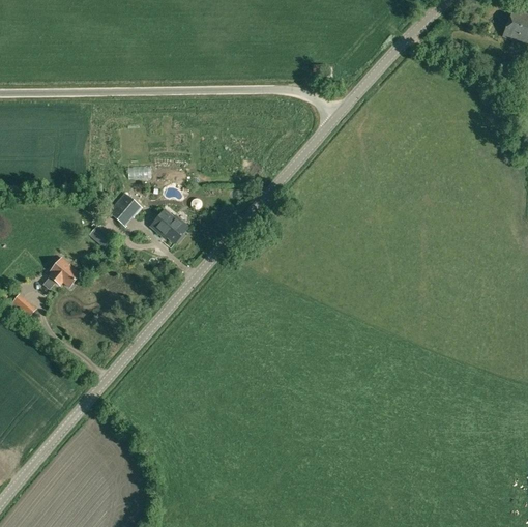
[(501,34),(527,44),(527,13),(511,8),(501,34)]
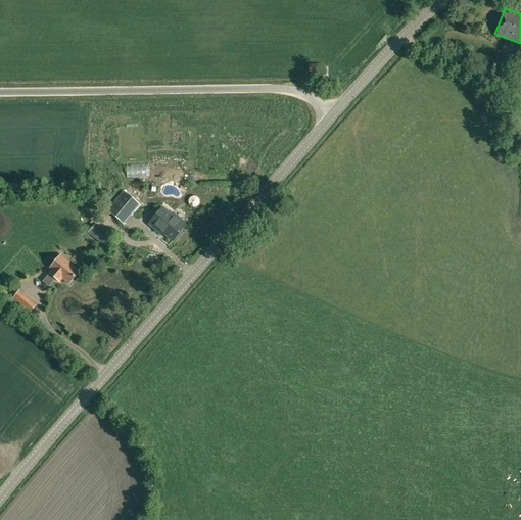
[(123,222),(139,203),(121,188),(105,207),(123,222)]
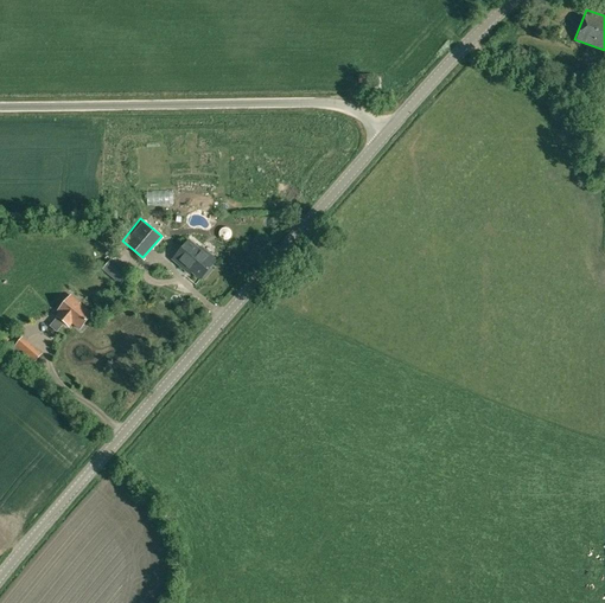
[(199,274),(203,276),(210,267),(208,264),(214,257),(198,244),(197,247),(186,237),(171,256),(185,269),(188,267),(198,276),(199,274)]
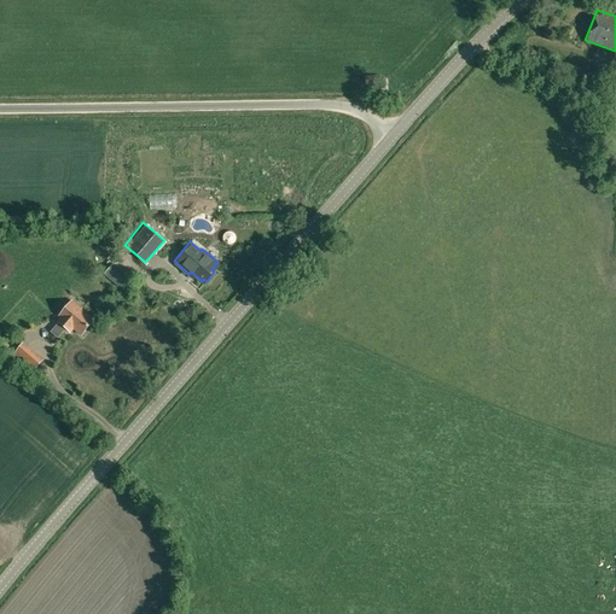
[(128,278),(110,262),(103,272),(121,287),(128,278)]
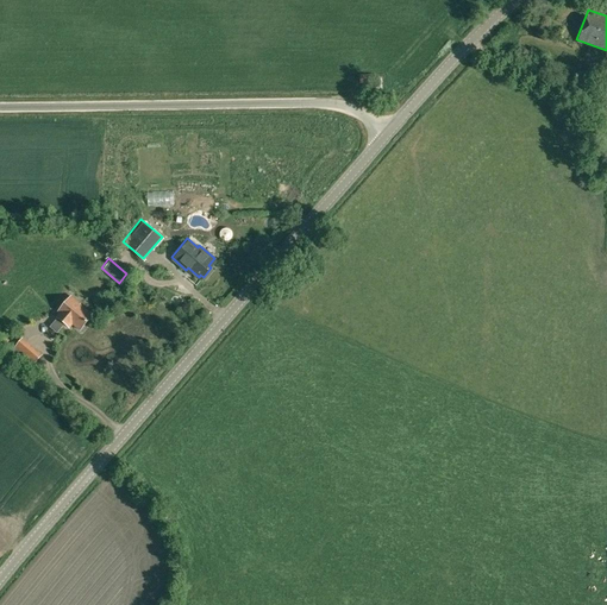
[(77,302),(69,295),(56,310),(58,312),(55,316),(56,316),(49,326),(55,332),(63,322),(67,326),(70,322),(79,328),(91,314),(76,303),(77,302)]
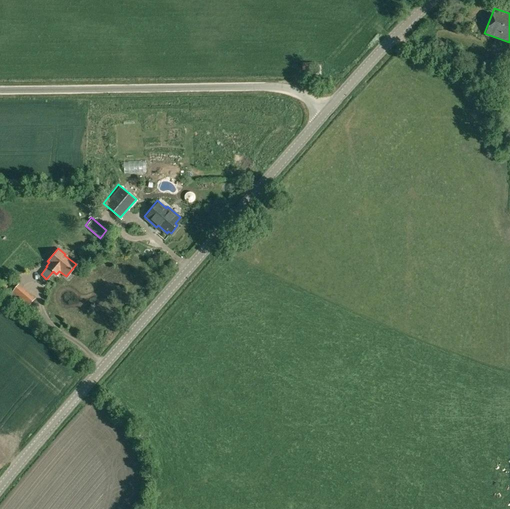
[(33,295),(15,280),(9,287),(27,302),(33,295)]
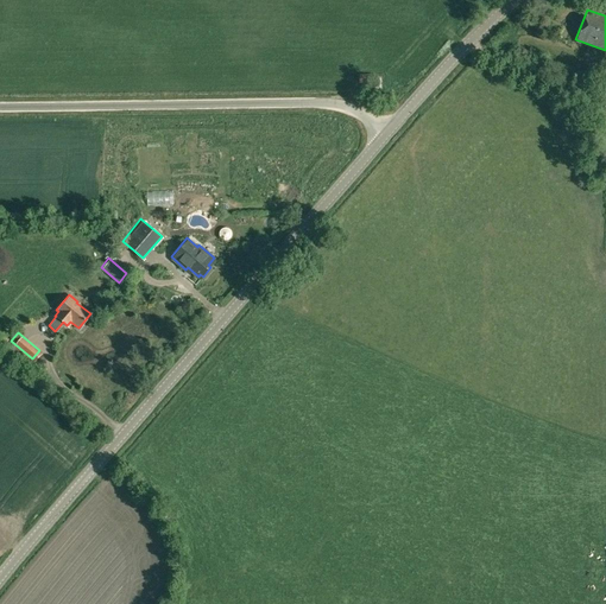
All buildings are outlined.
